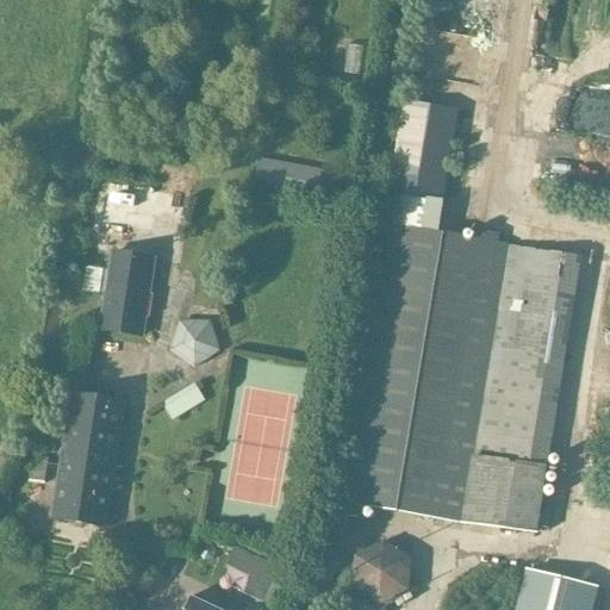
[(91,228),(150,237),(157,193),(98,184),(91,228)]
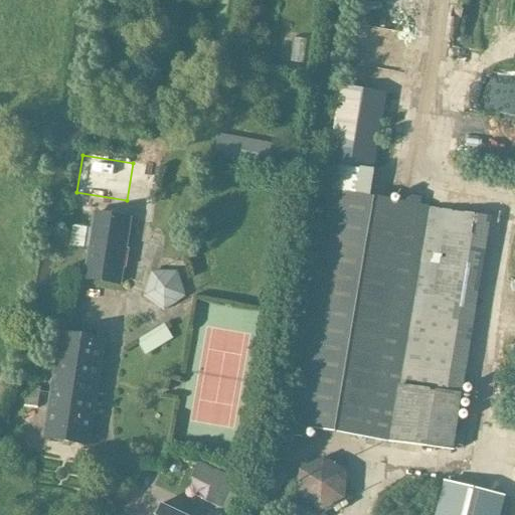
[(321,192),(284,421),(291,423),(289,437),(302,439),(305,425),(389,440),(454,450),(462,398),(472,342),(409,332),(430,210),(419,208),(421,198),(406,195),(404,206),(378,202),(369,200),(375,168),(328,161),(321,192)]
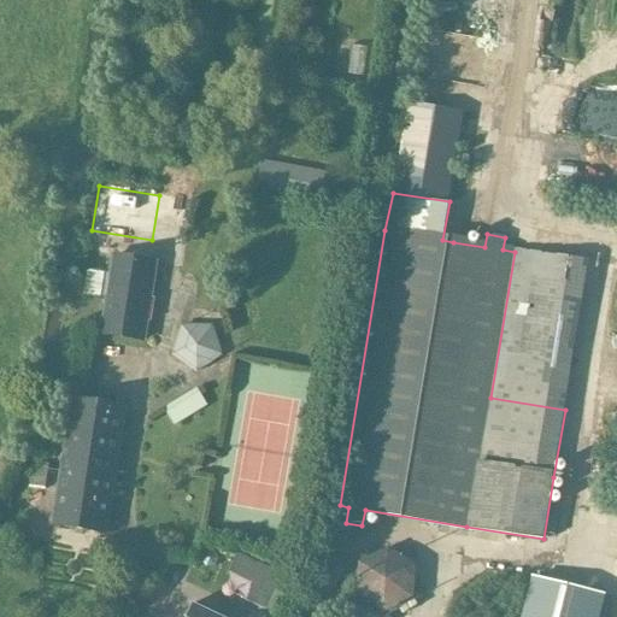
[(112,253),(99,335),(146,342),(159,260),(112,253)]
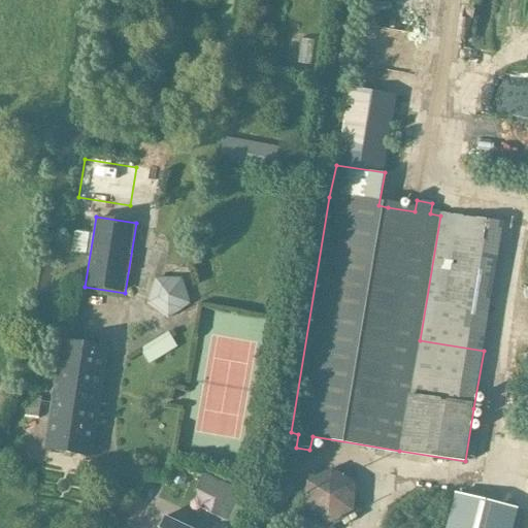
[(169,322),(192,306),(182,281),(155,279),(146,306),(169,322)]
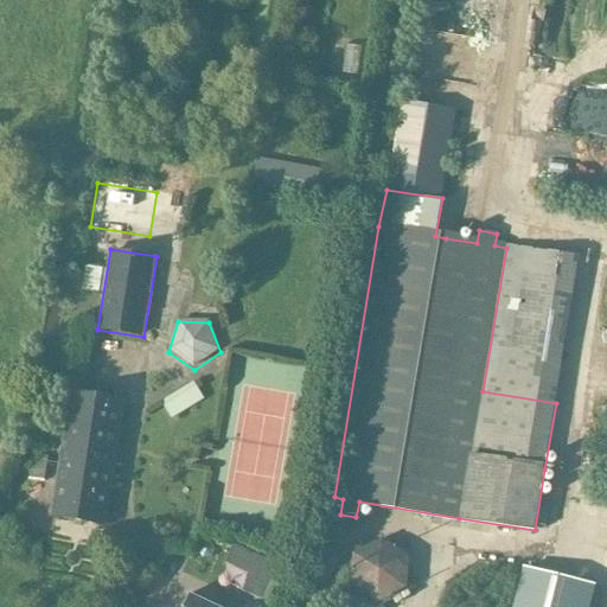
[(172,420),(205,401),(195,383),(163,403),(172,420)]
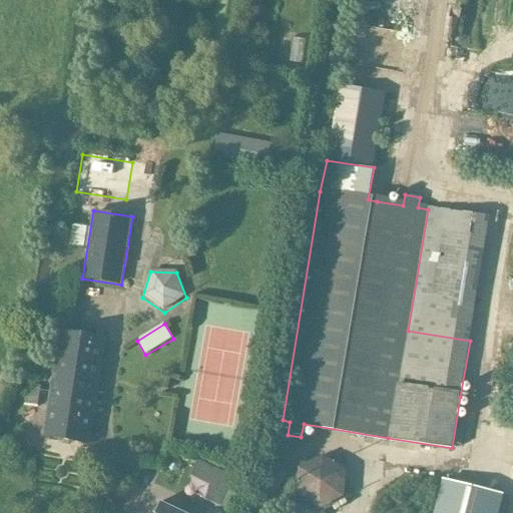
[(88,445),(104,343),(60,336),(45,438),(88,445)]
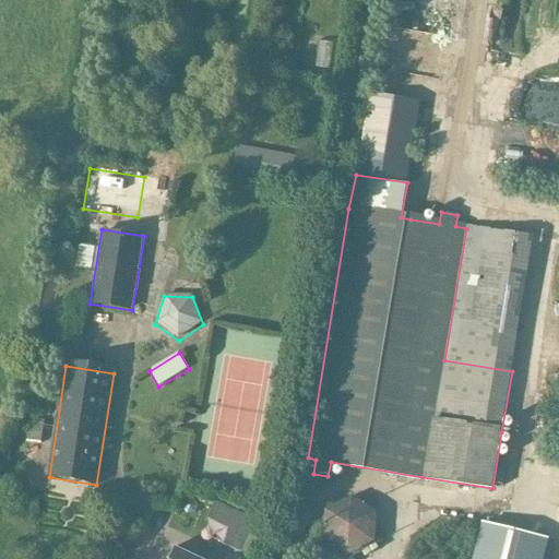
[(39,443),(43,421),(34,420),(33,431),(27,430),(26,441),(39,443)]
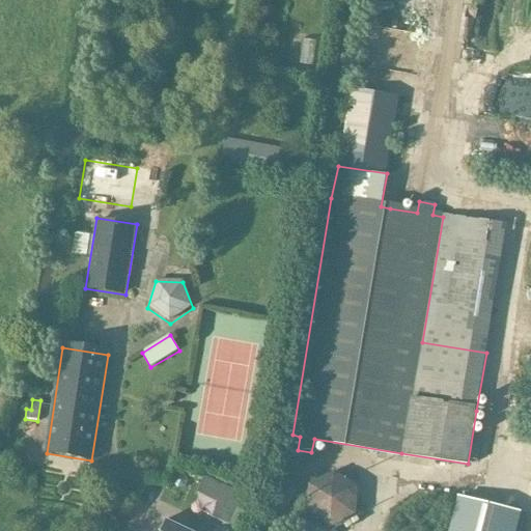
[(457,497),(448,530),(516,530),(522,512),(457,497)]
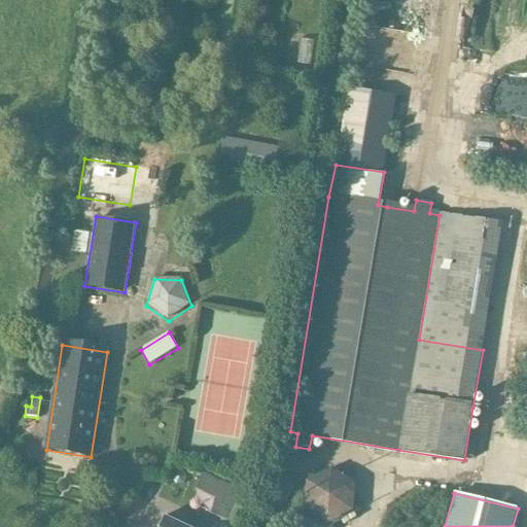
[(187,526),(164,516),(159,526),(187,526)]
